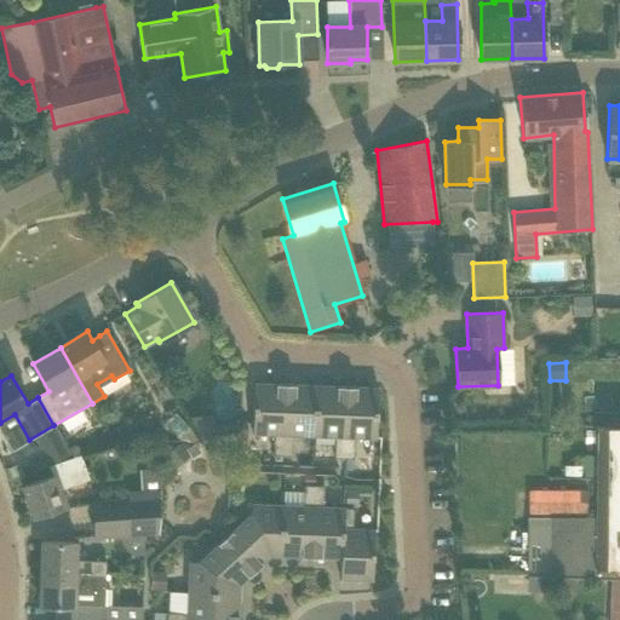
[(282,455),(286,385),(254,384),(252,434),(274,435),(273,455),(282,455)]
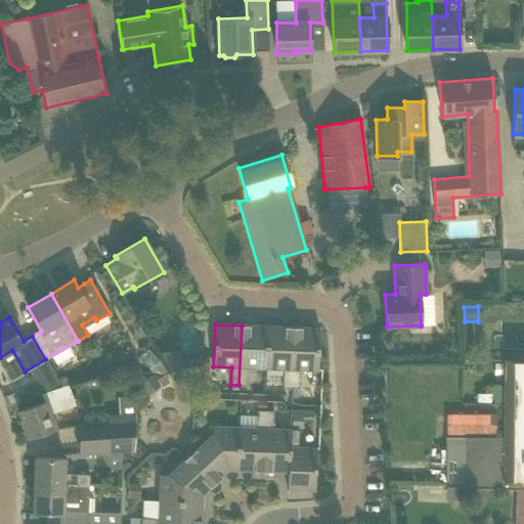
[(267,326),(242,325),(238,385),(247,386),(248,368),(265,368),(267,326)]
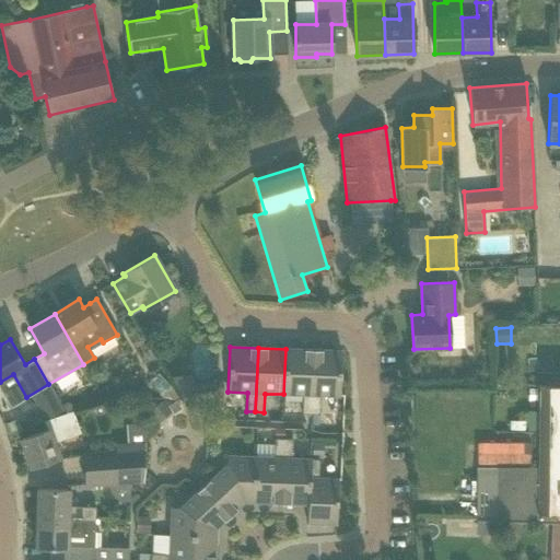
[(313,350),(286,349),(283,394),(302,395),(302,413),(311,413),(313,350)]
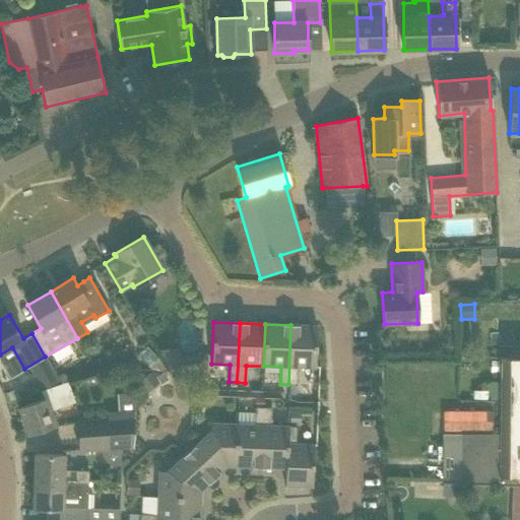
[(315,368),(315,367),(317,326),(290,325),(288,384),(297,385),(298,368),(315,368)]
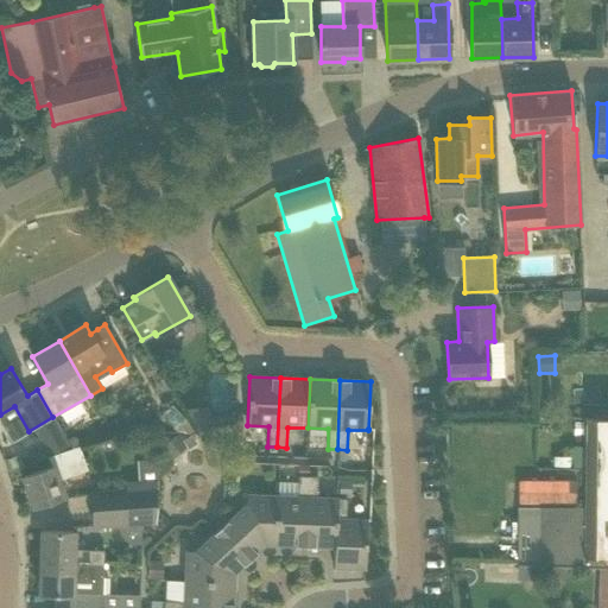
[(116,434),(128,426),(121,413),(109,420),(116,434)]
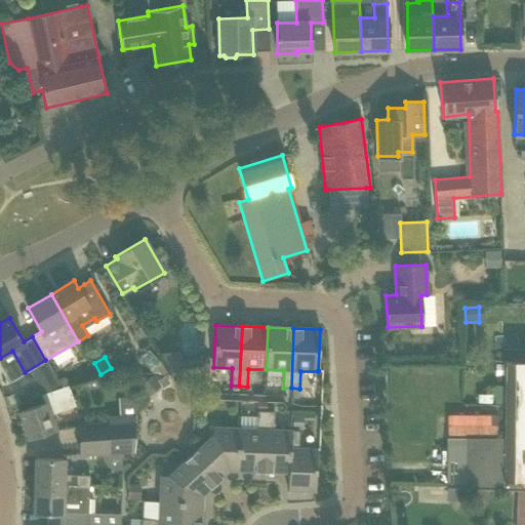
[(203,375),(204,357),(165,362),(172,375),(203,375)]
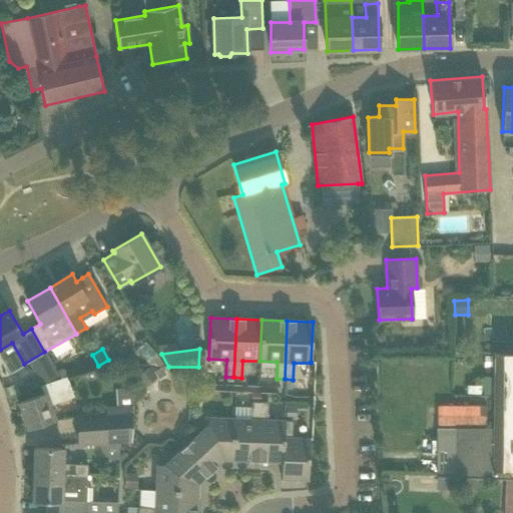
[(438,439),(437,475),(512,478),(512,352),(494,353),(493,396),(493,411),(493,413),(493,425),(489,426),(489,428),(456,428),(438,428),(438,439)]
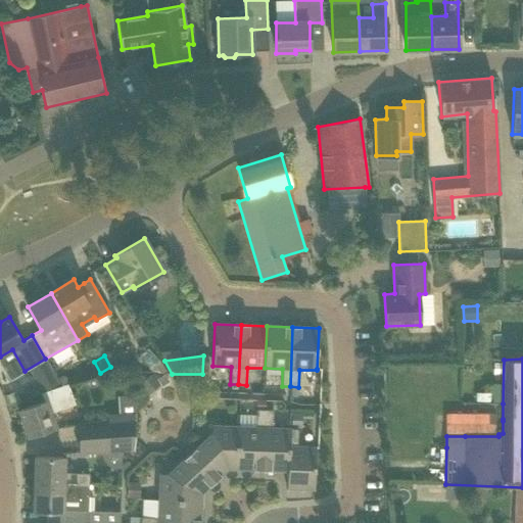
[(161,386),(169,381),(164,374),(156,379),(161,386)]
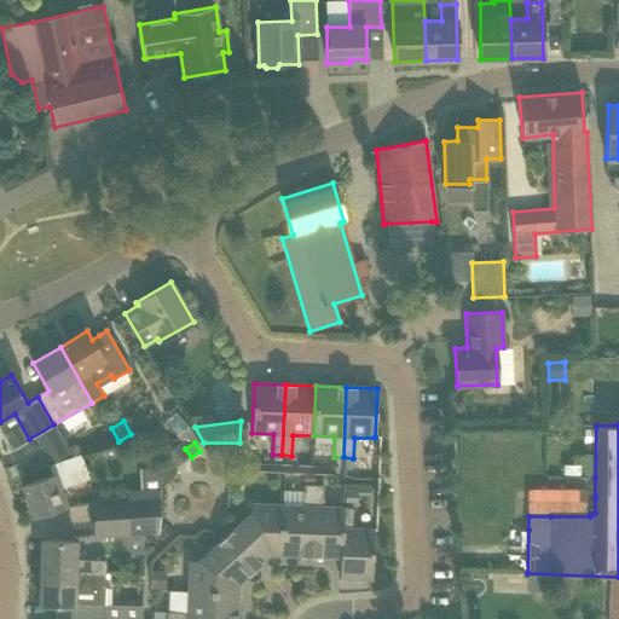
[(81,455),(71,458),(50,466),(52,475),(23,485),(34,516),(65,507),(59,490),(88,479),(81,455)]
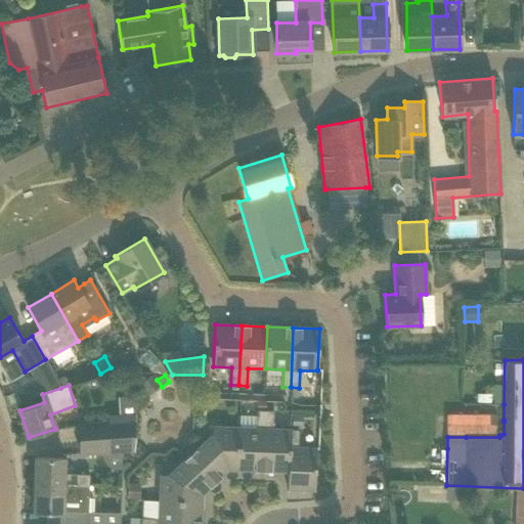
[(256,428),(238,427),(237,470),(263,471),(265,410),(257,410),(256,428)]
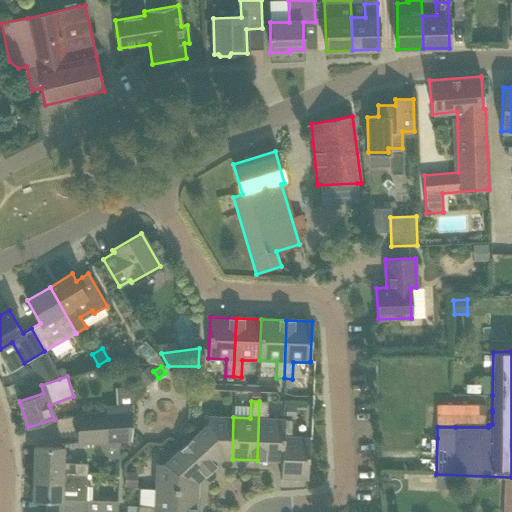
[(281,461),(283,419),(266,418),(267,401),(259,401),(257,460),(281,461)]
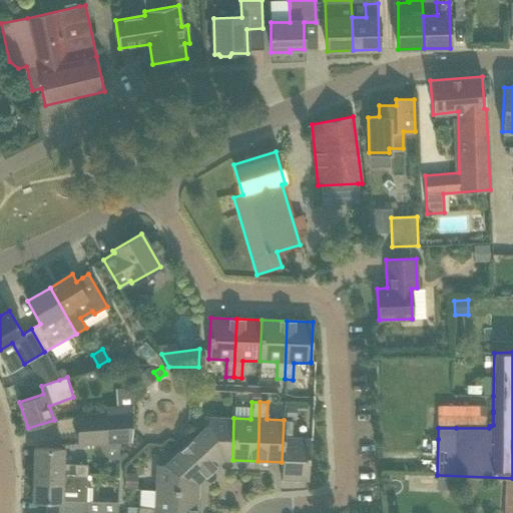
[(107,408),(108,414),(76,416),(78,430),(132,425),(132,406),(107,408)]
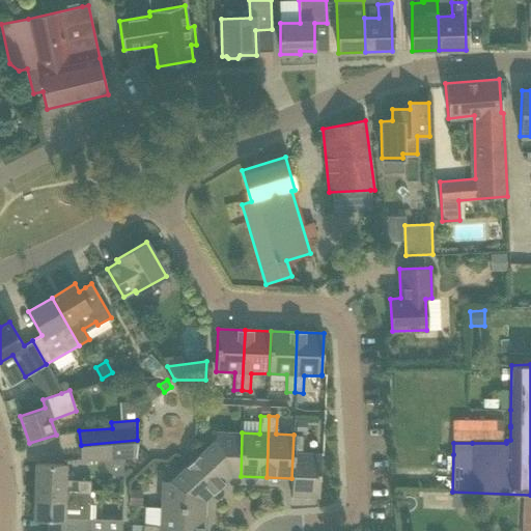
[(455,420),(455,440),(504,440),(504,420),(455,420)]
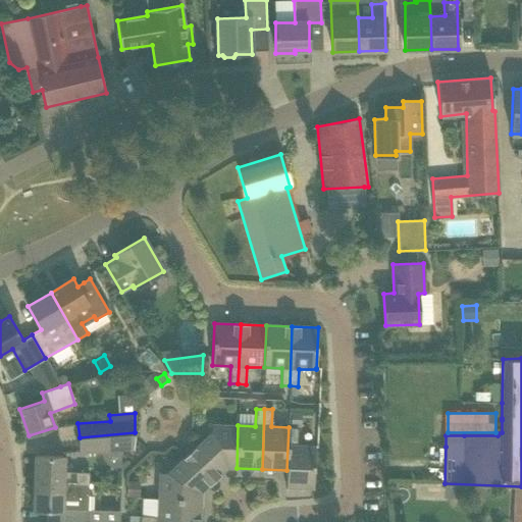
[(159,473),(158,500),(201,502),(202,492),(211,483),(214,480),(218,476),(228,468),(237,468),(238,425),(211,424),(211,432),(190,453),(167,473),(159,473)]
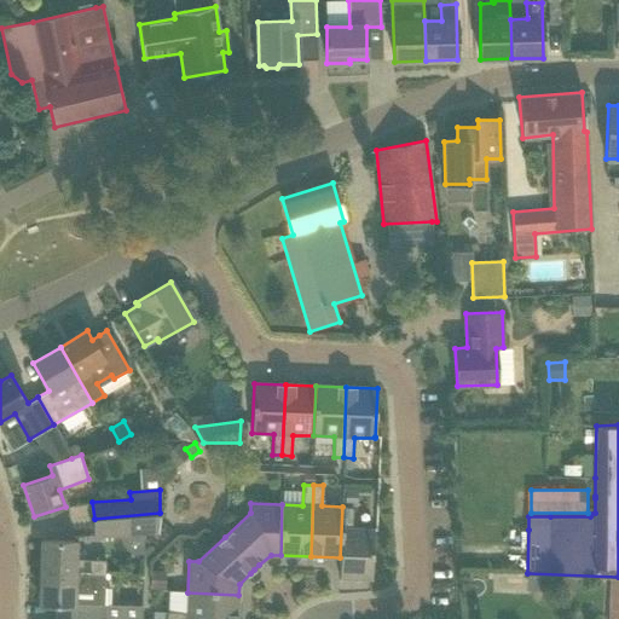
[(342,507),(340,557),(340,578),(371,579),(374,530),(352,528),(353,508),(343,508),(343,507),(342,507)]
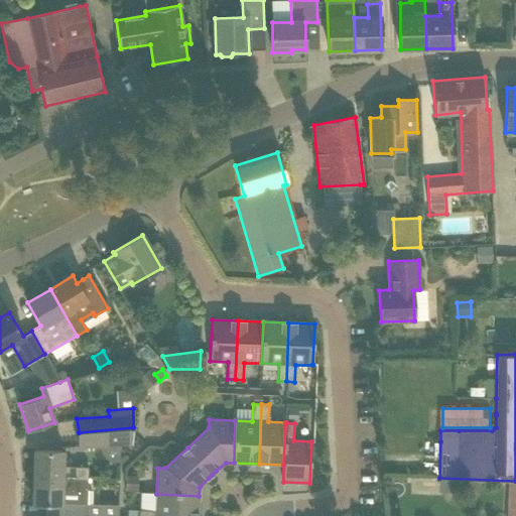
[(80,445),(101,444),(121,444),(132,445),(133,427),(79,432),(80,445)]
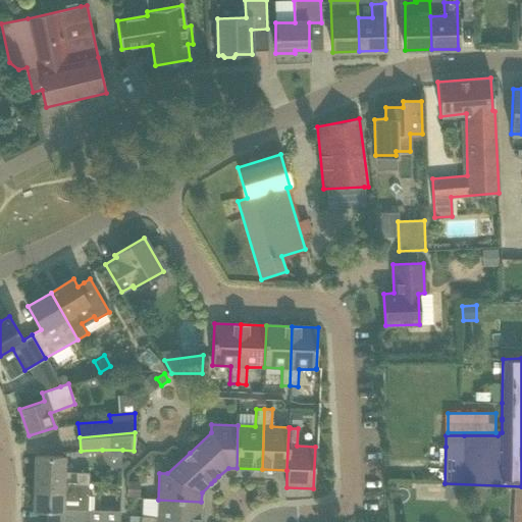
[(63,457),(36,456),(35,483),(89,484),(89,474),(63,473),(63,457)]
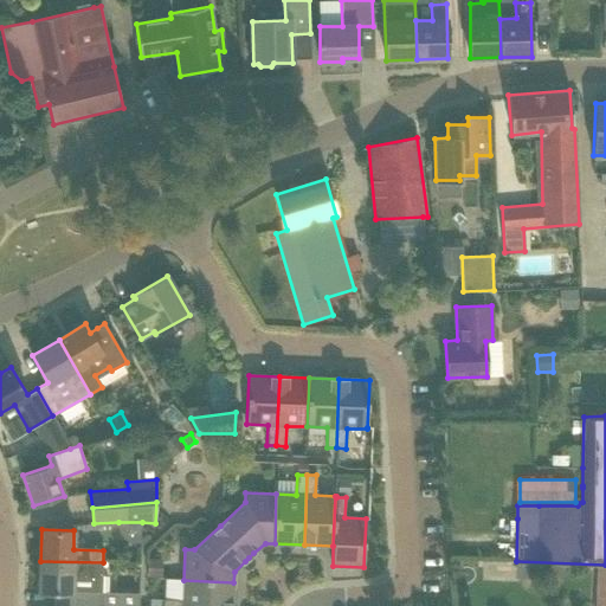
[(55,605),(102,605),(103,562),(40,561),(39,592),(55,593),(55,605)]
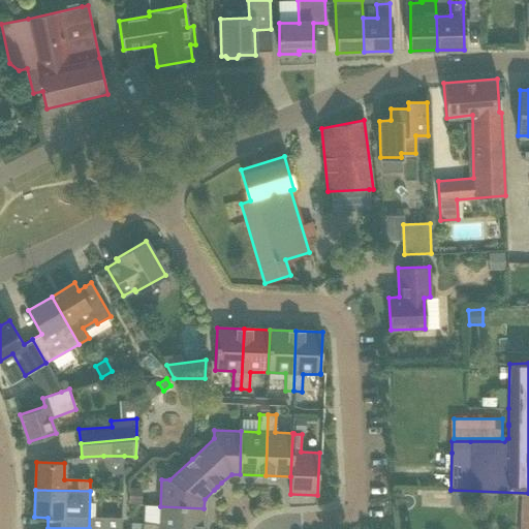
[(203,528),(204,517),(204,508),(160,506),(160,524),(143,523),(142,528),(203,528)]
